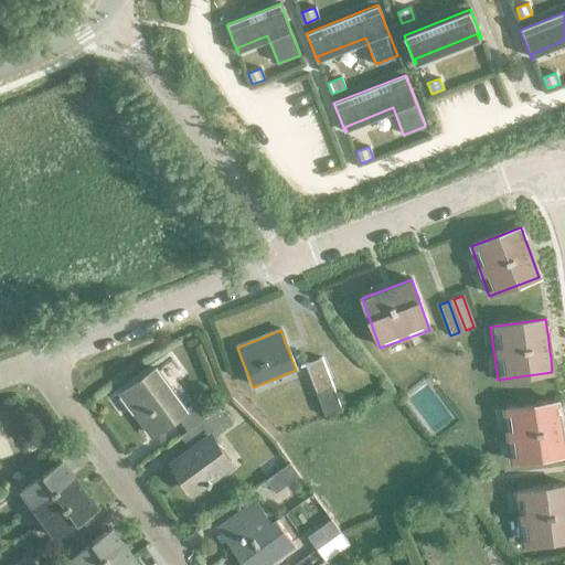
[(324,416),(341,409),(320,361),(305,368),(324,416)]
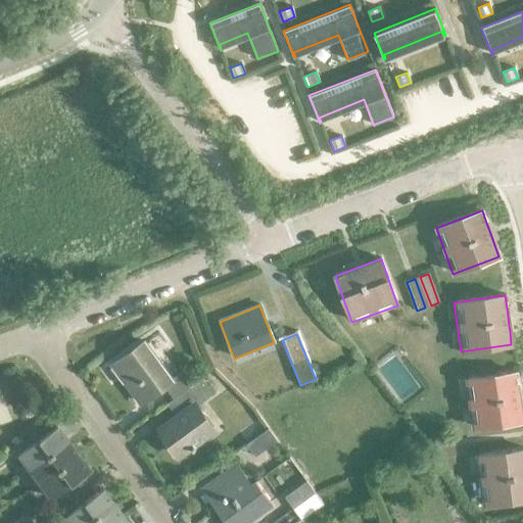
[(172,400),(175,397),(192,385),(183,372),(171,380),(144,342),(111,365),(139,403),(162,387),(172,400)]
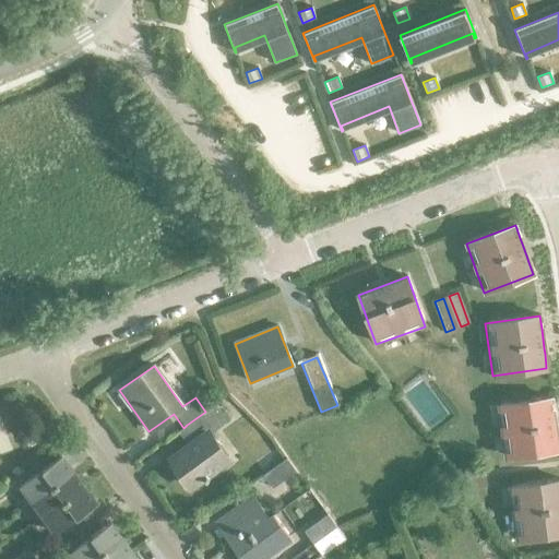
[(412,391),(391,406),(415,439),(436,424),(412,391)]
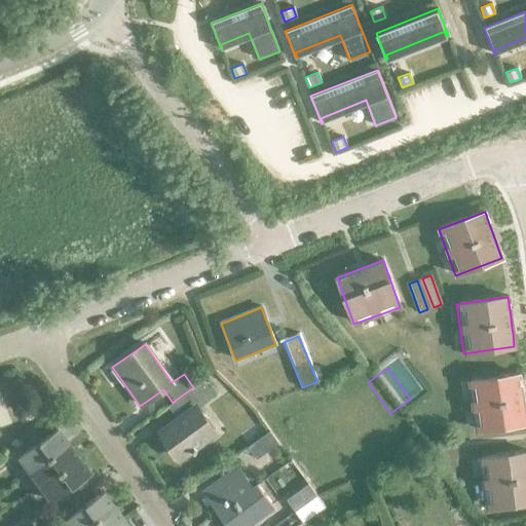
[(520,387),(519,375),(470,381),(476,430),(525,424),(521,392),(520,387)]
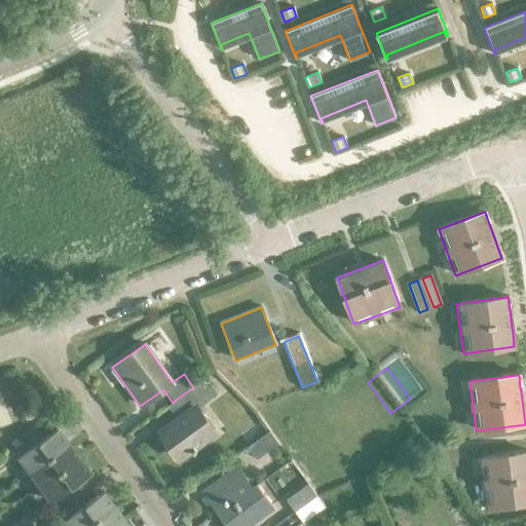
[(193,387),(176,400),(186,414),(160,431),(179,458),(215,433),(197,408),(213,397),(202,381),(193,387)]
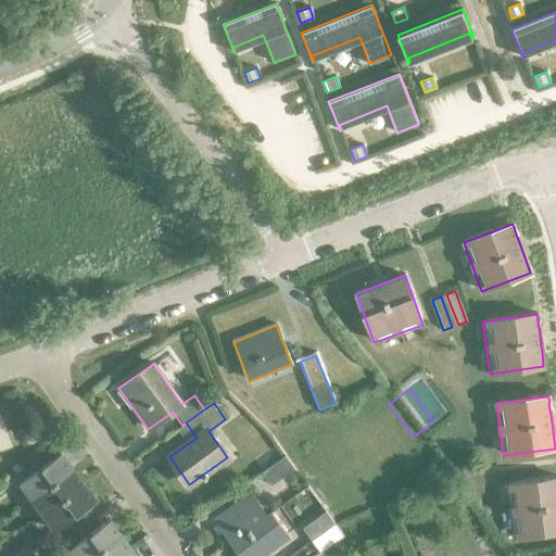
[(28,500),(71,469),(60,454),(19,485),(28,500)]
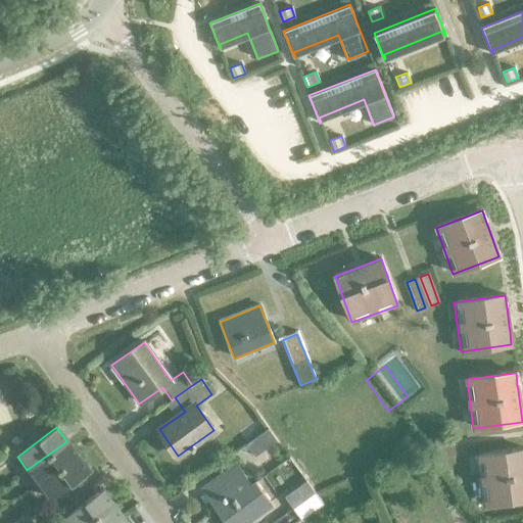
[(253,457),(276,441),(268,429),(245,444),(253,457)]
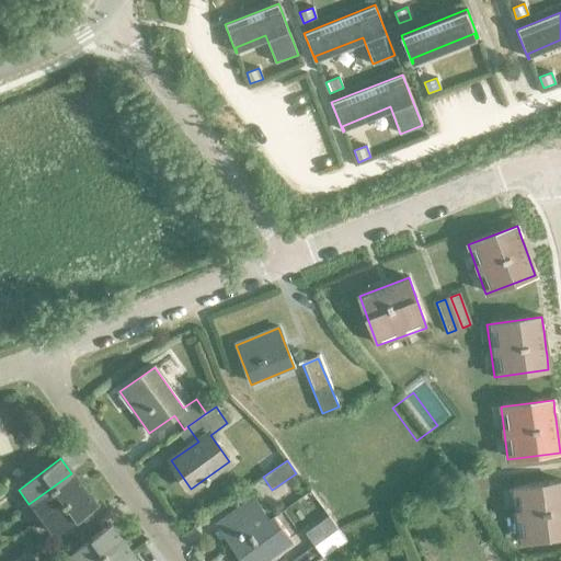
[(468,477),(487,474),(485,466),(467,469),(468,477)]
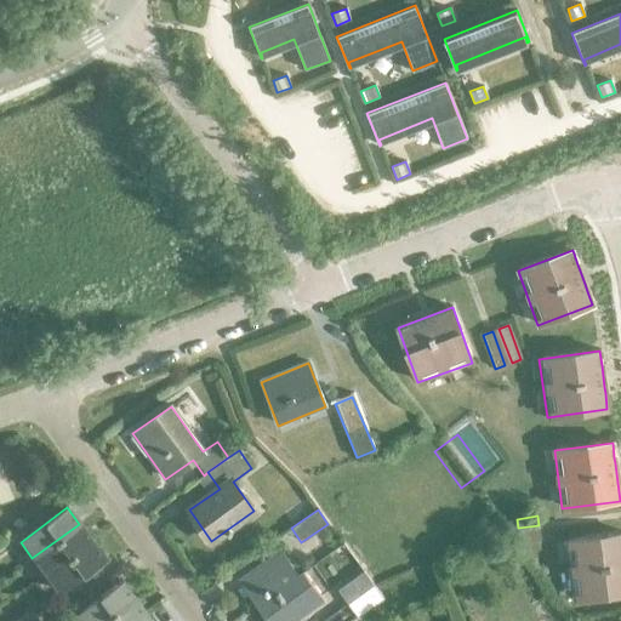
[(91,541),(79,524),(32,558),(45,575),(91,541)]
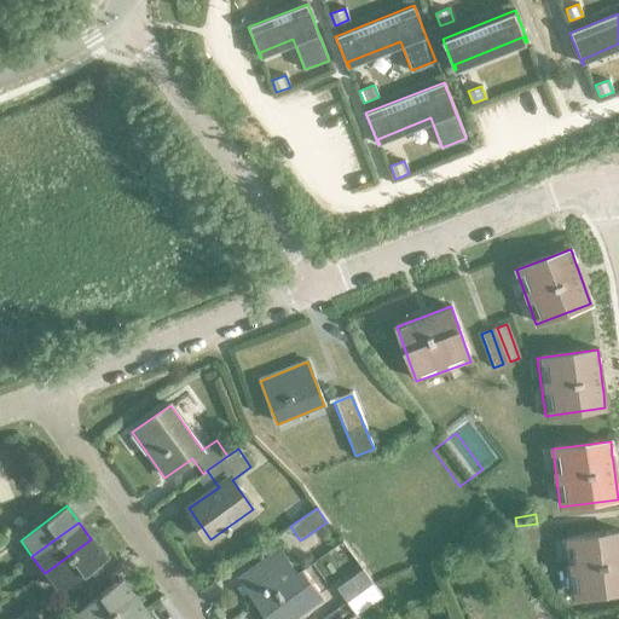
[(519,543),(539,539),(538,530),(518,532),(519,543)]
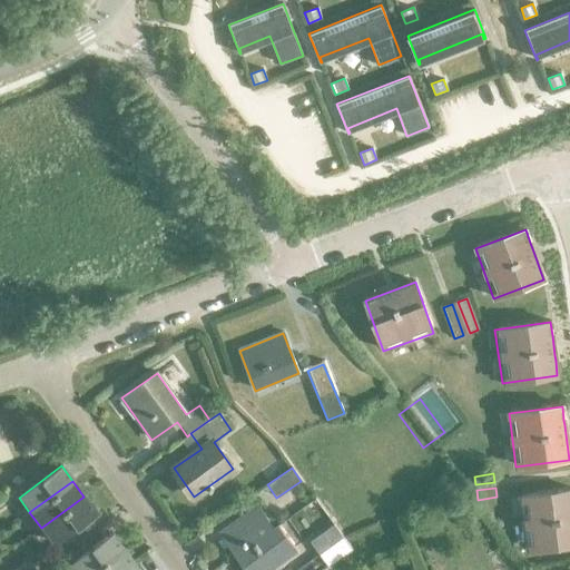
[(569,490),(521,497),(529,550),(569,543),(569,490)]
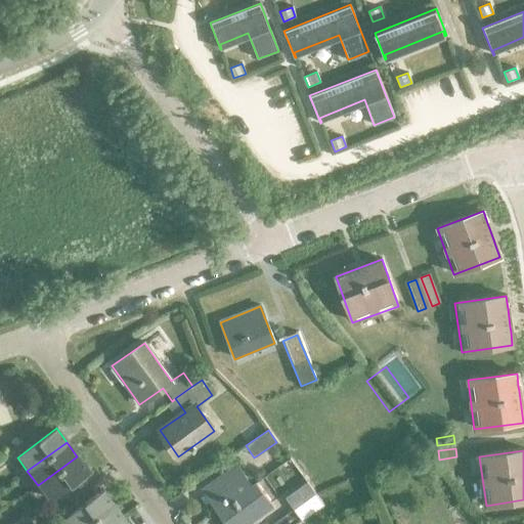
[(77,456),(38,485),(48,499),(87,471),(77,456)]
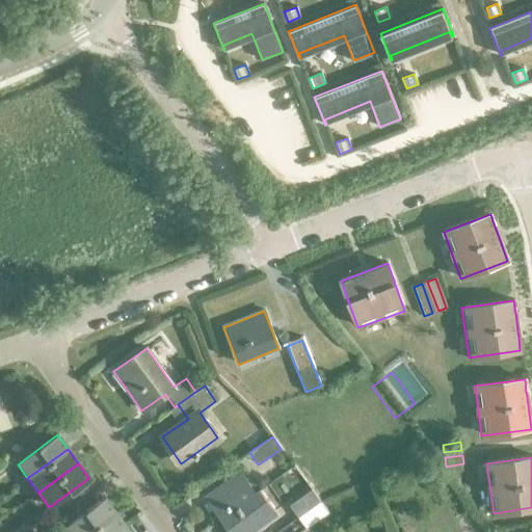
[(255,495),(240,474),(206,498),(221,520),(227,516),(255,495)]
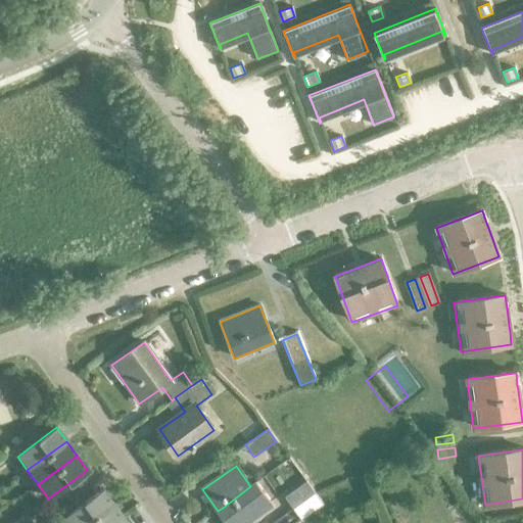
[(250,486),(223,508),(233,522),(244,522),(271,506),(255,482),(250,486)]
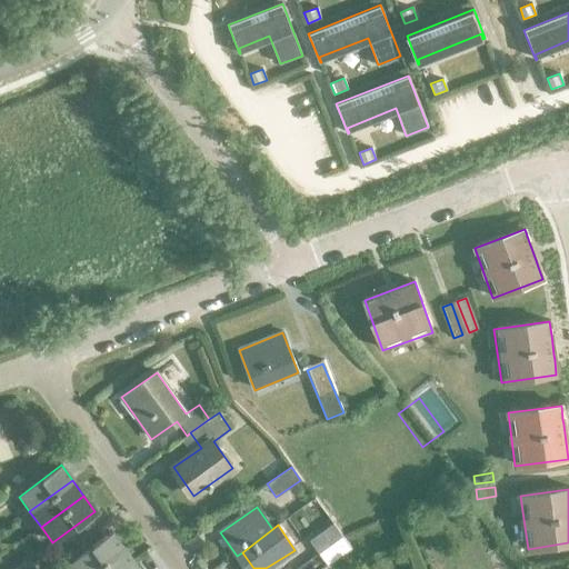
[(332,526),(309,541),(318,555),(341,538),(332,526)]
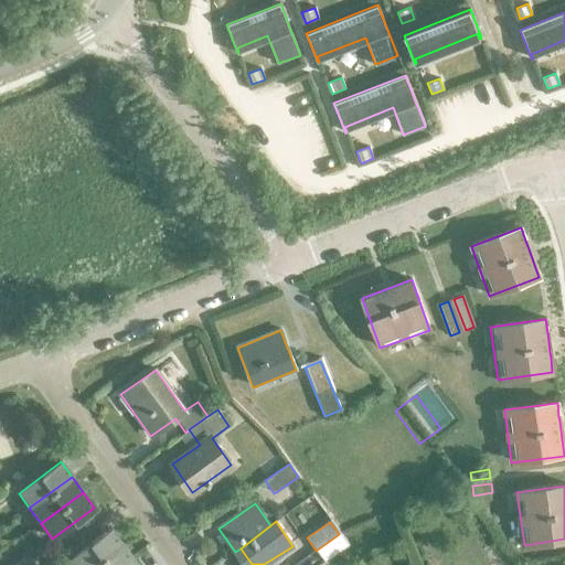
[(71,564),(93,564),(121,544),(110,530),(68,561),(71,564)]
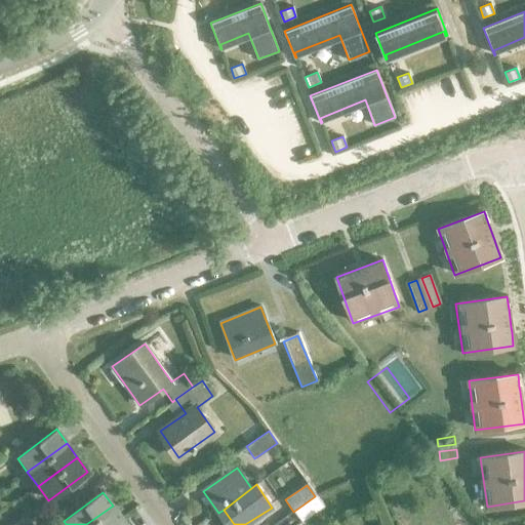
[(293,512),(301,523),(323,508),(315,496),(293,512)]
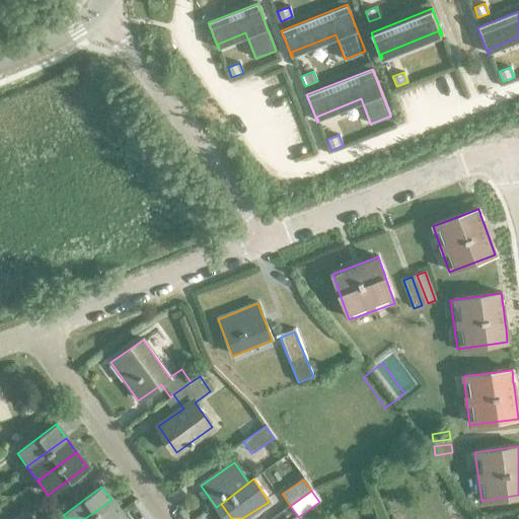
[(112,500),(85,518),(114,518),(122,514),(112,500)]
